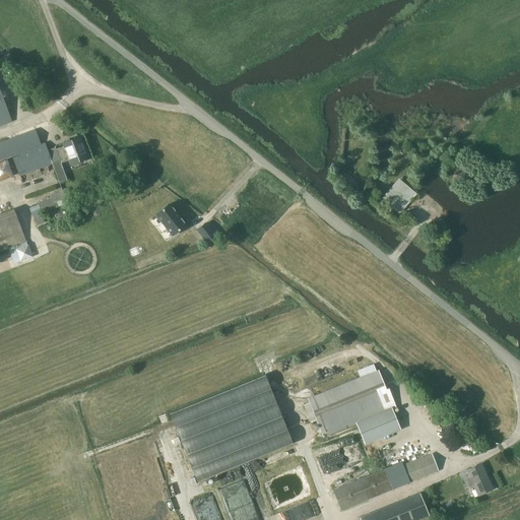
[(0,125),(11,122),(0,90),(0,125)]
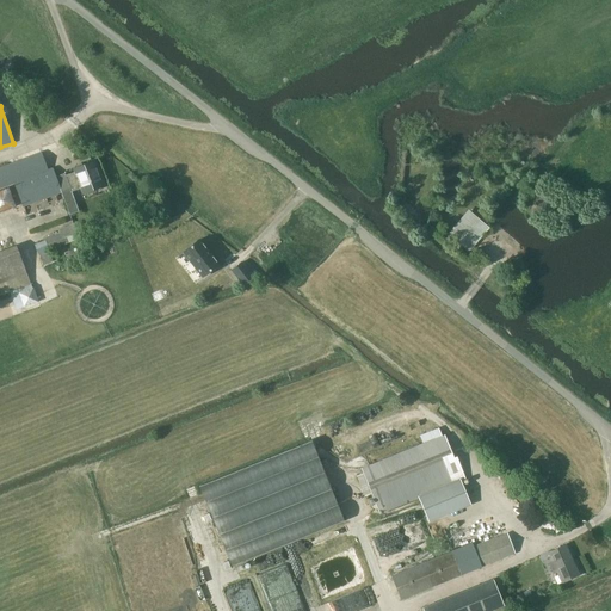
[(42,154),(0,170),(0,189),(6,186),(16,183),(23,207),(61,192),(62,192),(69,214),(79,211),(72,192),(81,187),(84,193),(92,190),(94,191),(99,190),(100,186),(103,186),(93,161),(74,168),(75,172),(66,176),(65,173),(56,177),(53,168),(48,170),(42,154)]
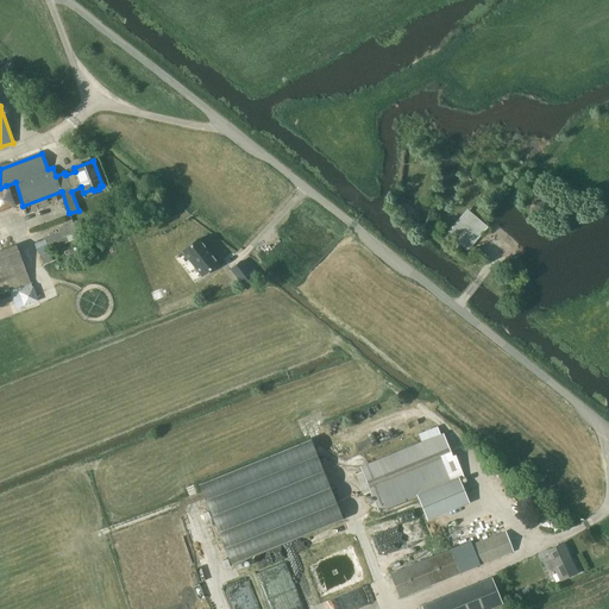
[(468,211),(447,234),(466,251),(483,230),(487,226),(485,225),(468,211)]
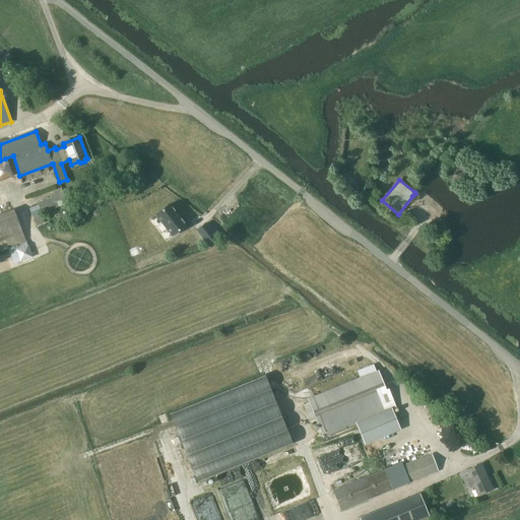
[(42,215),(42,213),(58,207),(72,201),(68,188),(50,195),(51,198),(38,203),(38,204),(29,207),(37,225),(45,222),(42,215)]
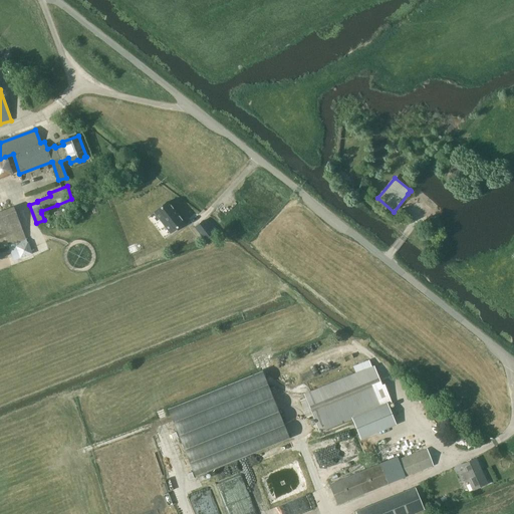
[(170,233),(184,222),(168,202),(154,212),(170,233)]
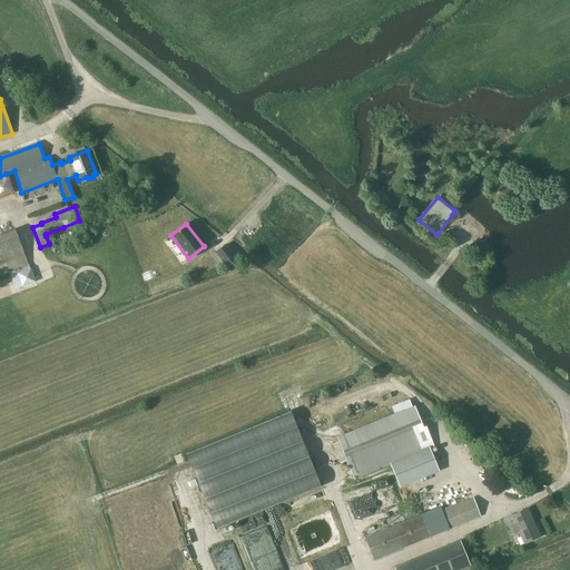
[(0,276),(10,273),(29,265),(15,228),(0,234),(0,276)]
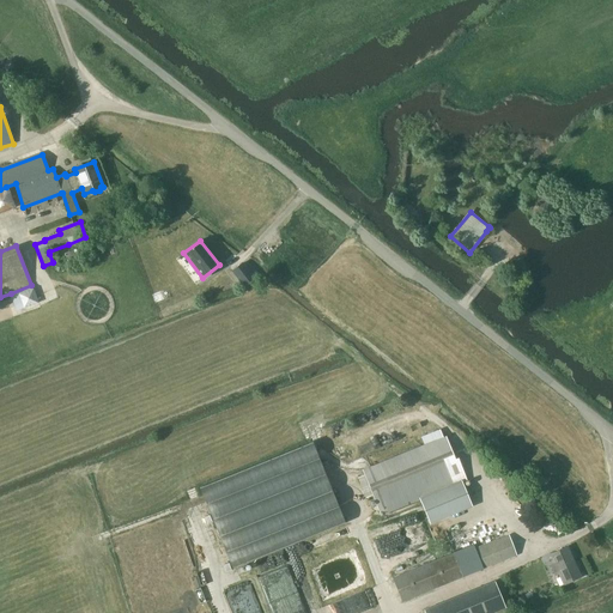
[(244,286),(254,279),(242,263),(232,271),(244,286)]
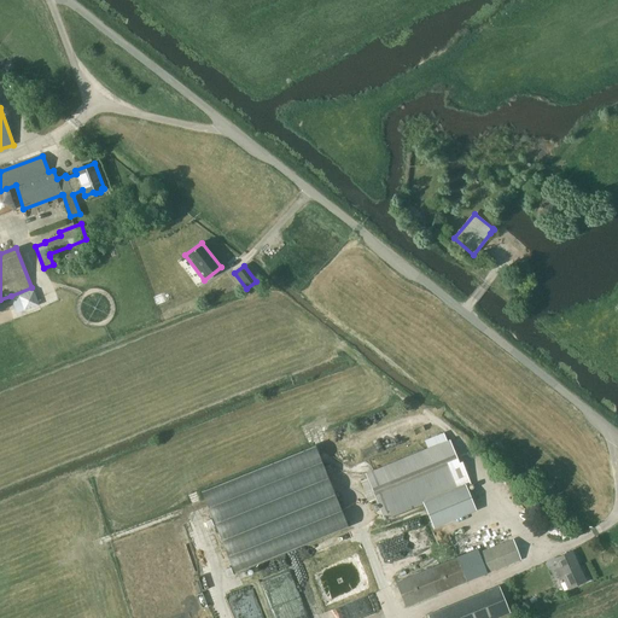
[(173,287),(167,290),(169,298),(176,295),(173,287)]
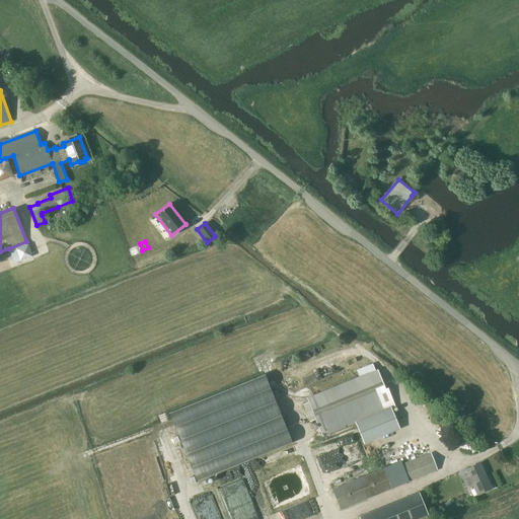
[(28,243),(15,248),(19,261),(32,256),(28,243)]
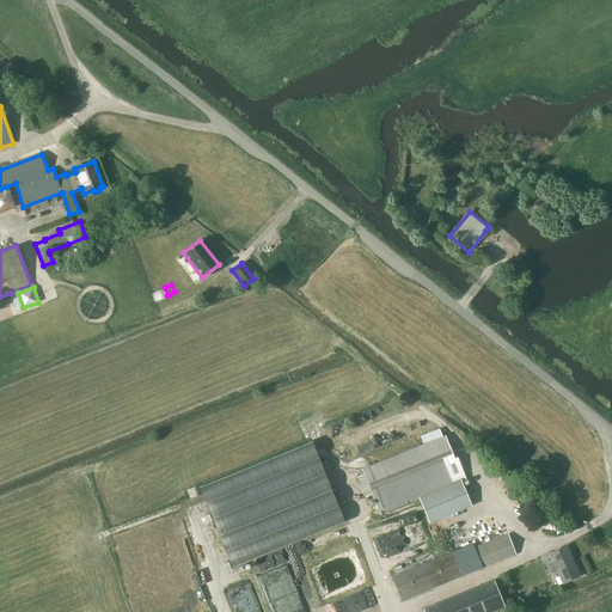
[(152,292),(159,308),(179,300),(176,293),(167,297),(164,287),(152,292)]
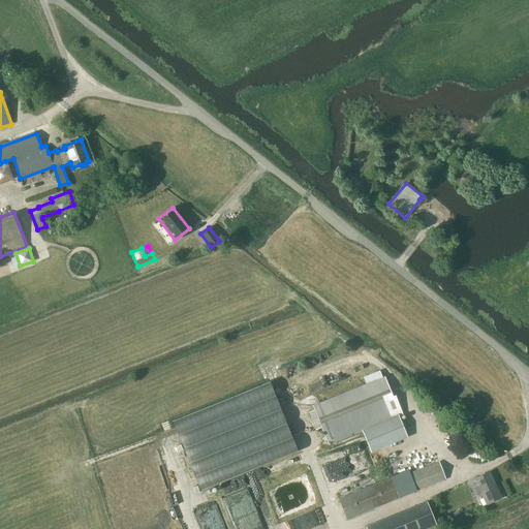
[(314,408),(309,410),(315,428),(320,426),(329,445),(364,432),(372,452),(407,438),(398,414),(402,413),(395,395),(393,396),(384,376),(382,377),(380,371),(364,377),(366,383),(312,405),(314,408)]
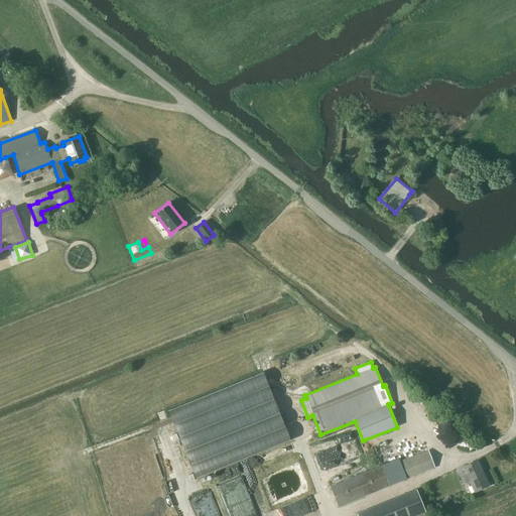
[(263,372),(167,411),(196,479),(290,439),(263,372)]
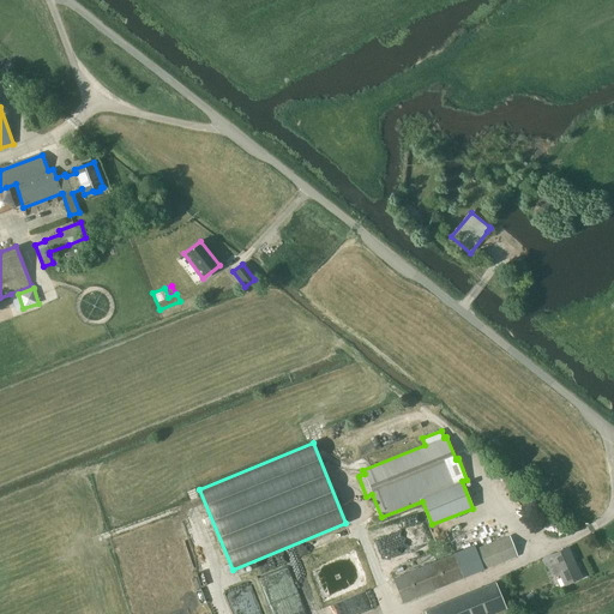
[(483,545),(503,536),(493,513),(486,517),(489,527),(479,531),(483,545)]
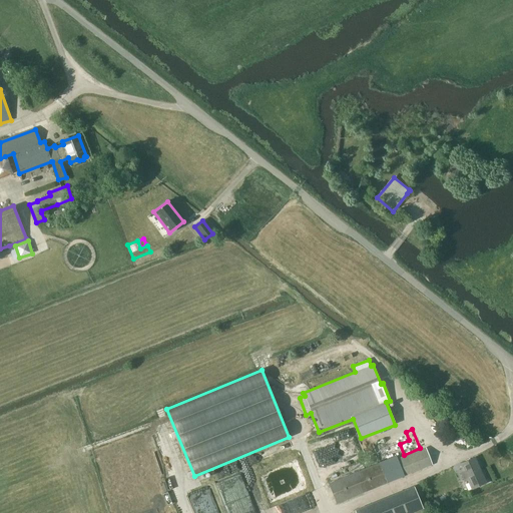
[(426,448),(397,459),(396,456),(380,462),(380,463),(329,484),(337,504),(389,483),(388,482),(404,476),(433,465),(426,448)]
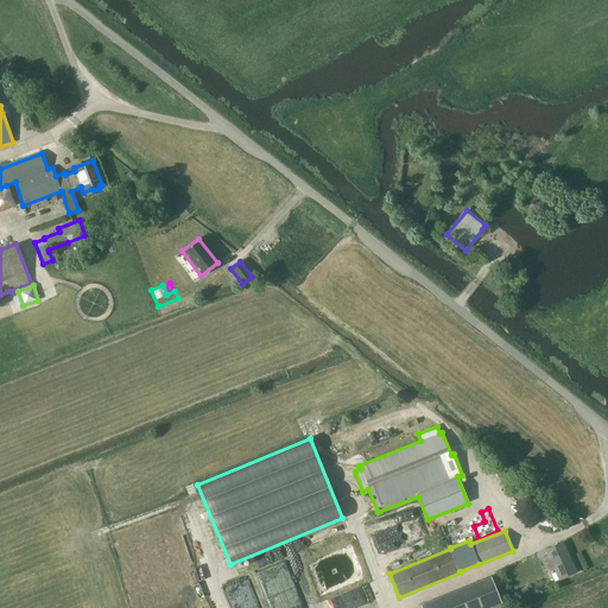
[(576,572),(563,543),(545,550),(548,556),(544,557),(550,571),(553,570),(558,581),(576,572)]
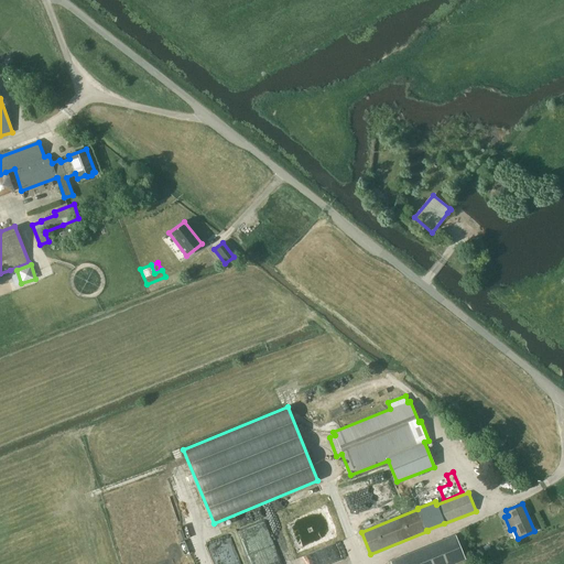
[(269,563),(286,556),(272,516),(250,522),(259,549),(263,546),(269,563)]
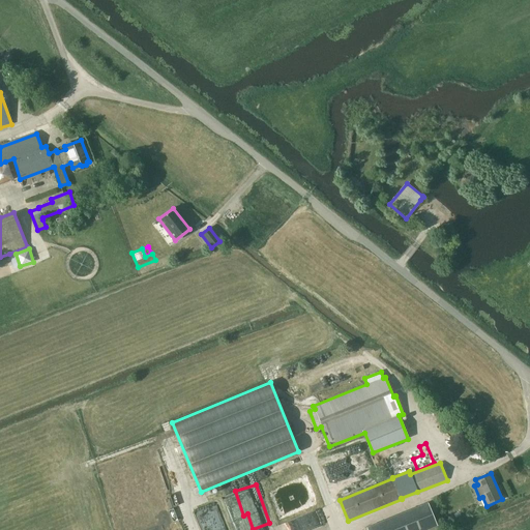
[(428,503),(366,527),(366,529),(425,529),(437,526),(428,503)]
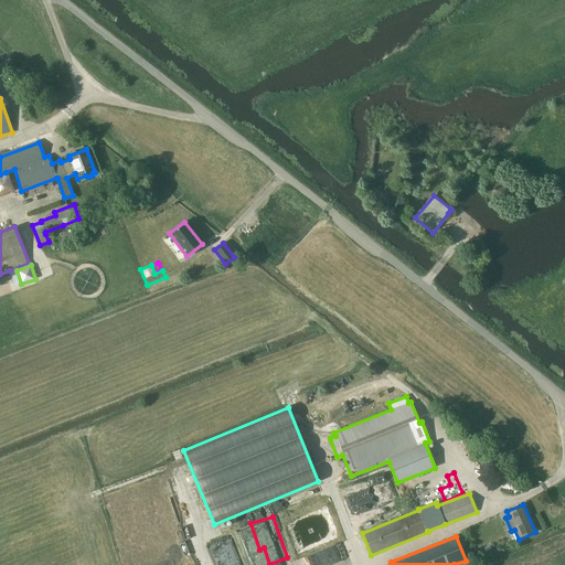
[(343,564),(338,544),(296,556),(298,564),(343,564)]
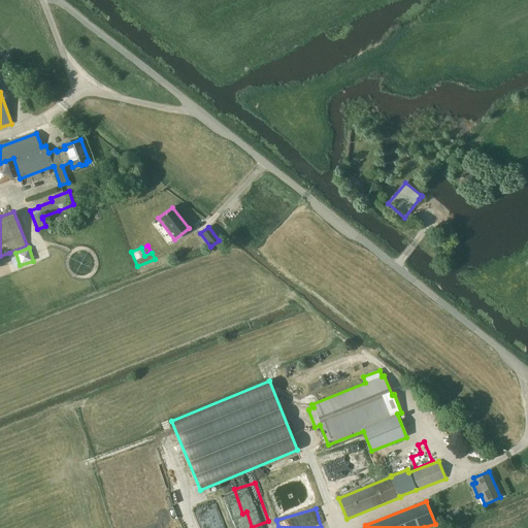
All buildings are outlined.
